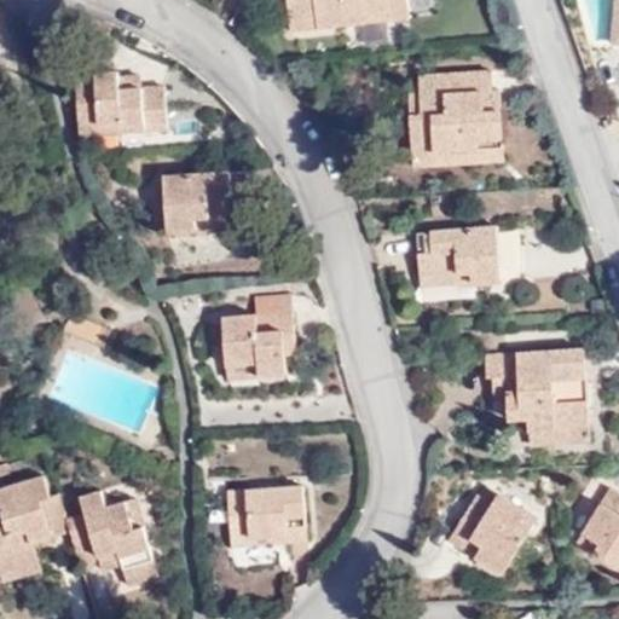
[(313,17),(316,30),(365,24),(364,13),(406,7),(404,0),(283,0),(285,19),(313,17)]
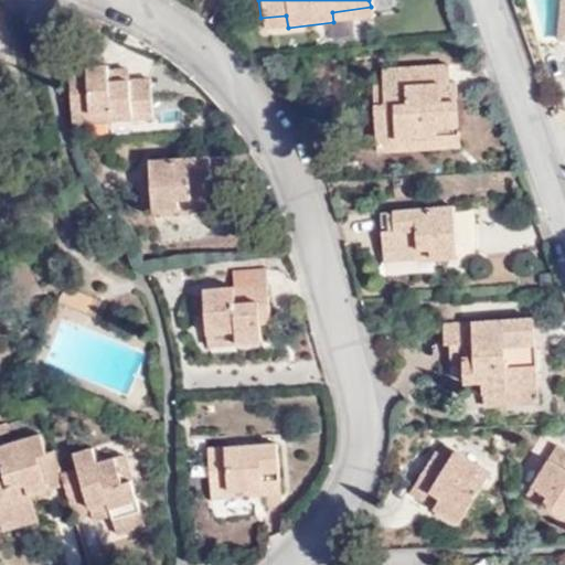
[(395,10),(393,0),(373,0),(376,12),(395,10)]
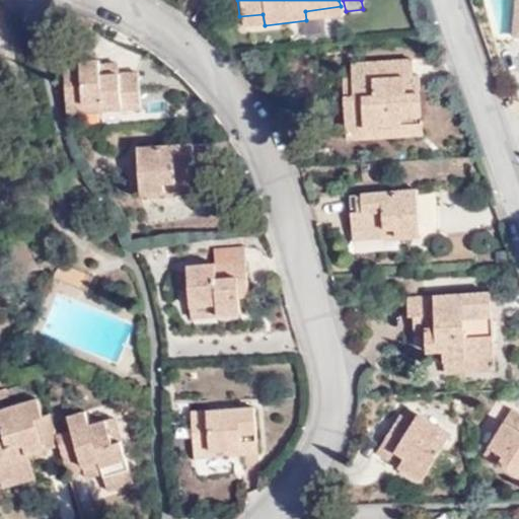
[(305,11),(306,20),(342,16),(341,6),(305,11)]
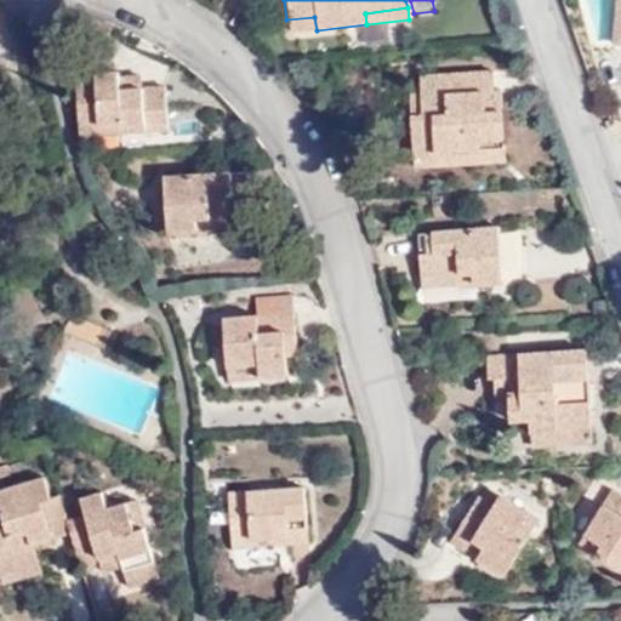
[(288,33),(317,30),(314,17),(286,20),(288,33)]
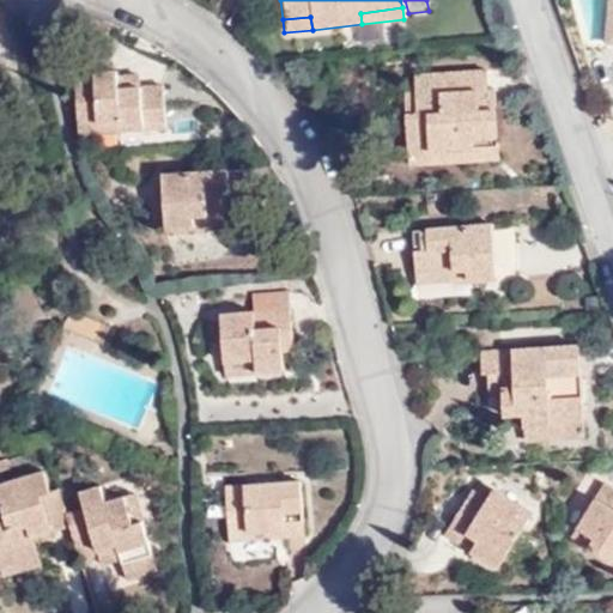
[(115,123),(116,132),(164,128),(161,85),(139,87),(116,90),(115,78),(114,71),(73,76),(77,125),(115,123)]
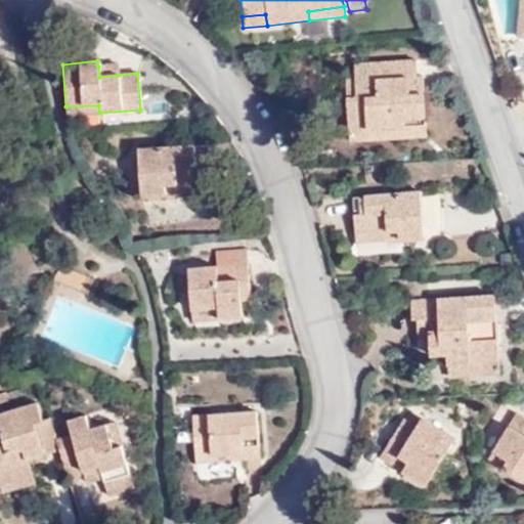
[(353,97),(346,98),(347,123),(364,123),(364,131),(401,129),(401,121),(424,120),(423,95),(408,96),(407,81),(415,81),(413,62),(351,67),(352,81),(353,97)]
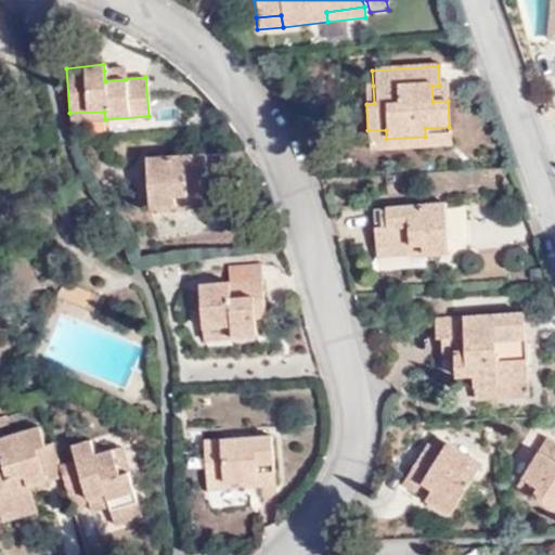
[(105,81),(126,79),(125,68),(104,71),(105,81)]
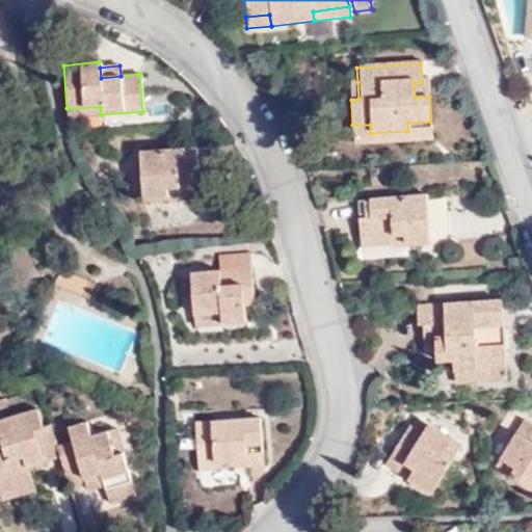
[(429,82),(421,82),(414,82),(415,98),(429,97),(429,82)]
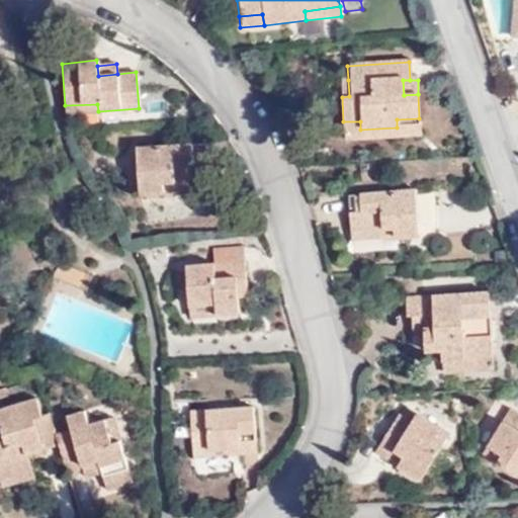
[(66,114),(98,111),(97,104),(65,105),(66,114)]
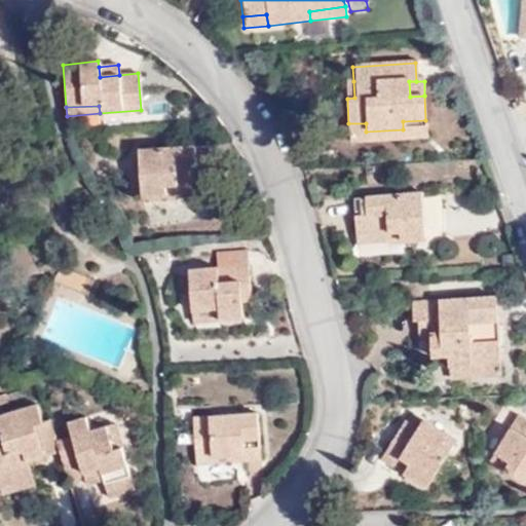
[(366,123),(348,123),(349,142),(426,138),(425,120),(403,121),(403,129),(366,132),(366,123)]
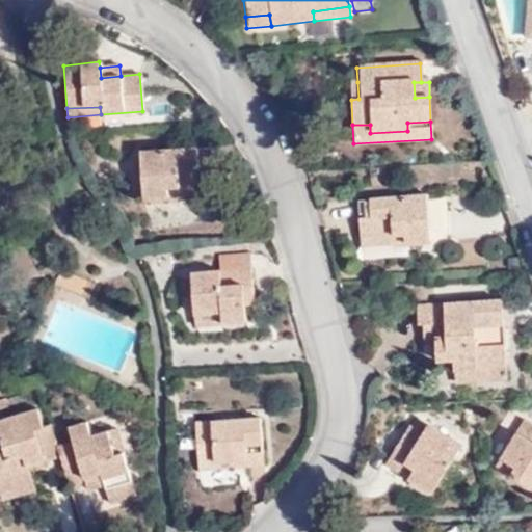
[(142,198),(166,196),(166,189),(210,186),(208,148),(140,151),(142,198)]
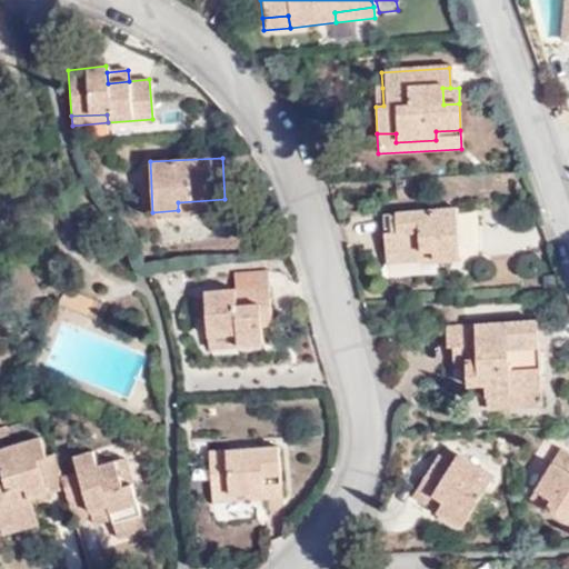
[(178,202),(178,210),(226,208),(225,199),(178,202)]
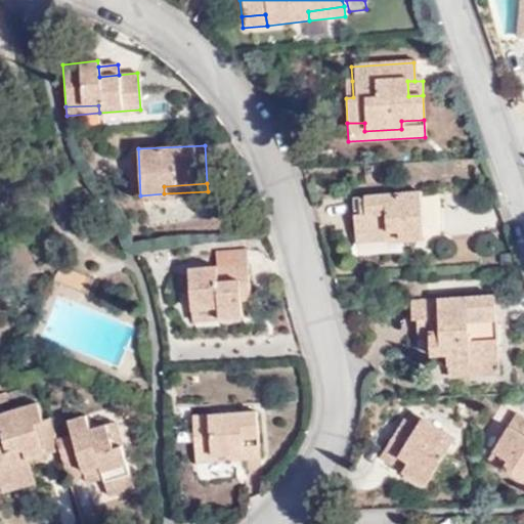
[(395,231),(396,241),(421,239),(420,193),(351,197),(352,232),(395,231)]
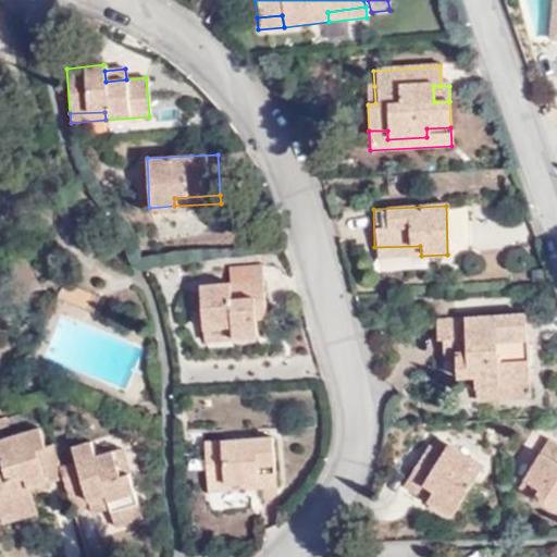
[(374,258),(421,256),(420,246),(374,247),(374,258)]
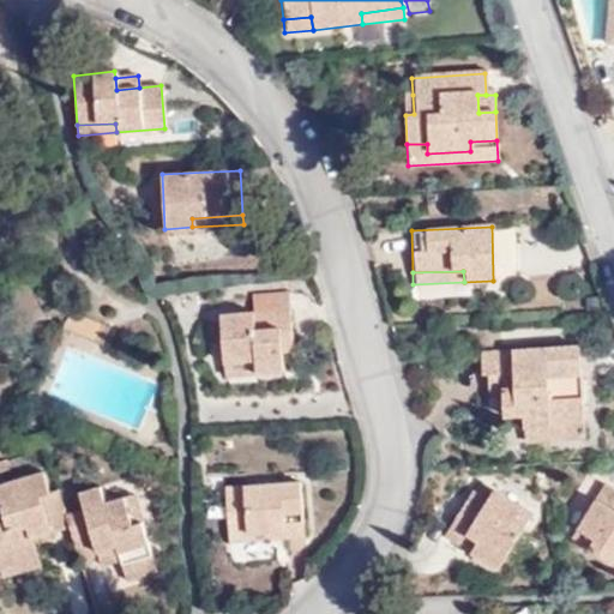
[(250,298),(251,313),(287,309),(284,295),(250,298)]
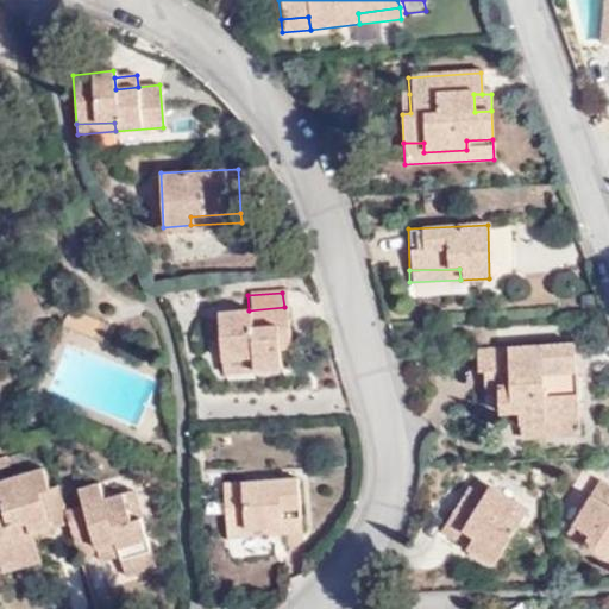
[(253,358),(255,372),(281,370),(280,349),(277,328),(286,327),(284,307),(249,311),(218,314),(221,360),(253,358)]
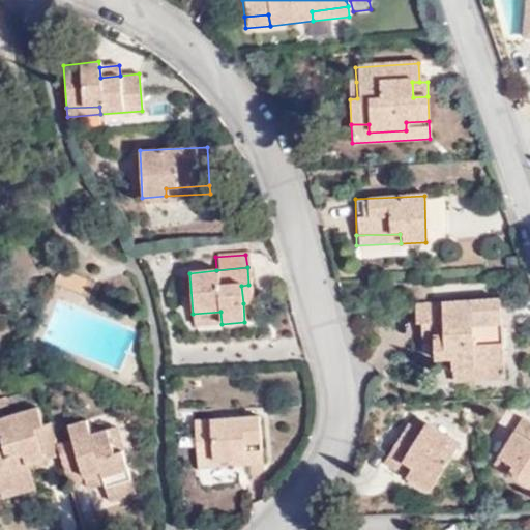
[(241,286),(243,303),(251,303),(248,285),(241,286)]
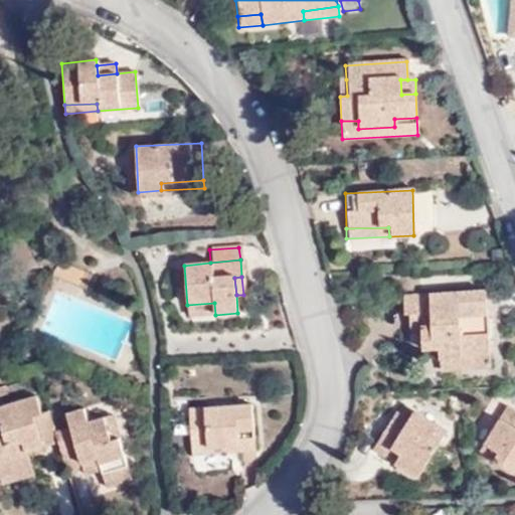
[(400,314),(405,314),(421,313),(422,326),(418,327),(418,329),(419,343),(438,343),(439,357),(470,355),(469,350),(488,349),(485,293),(399,296),(400,314)]
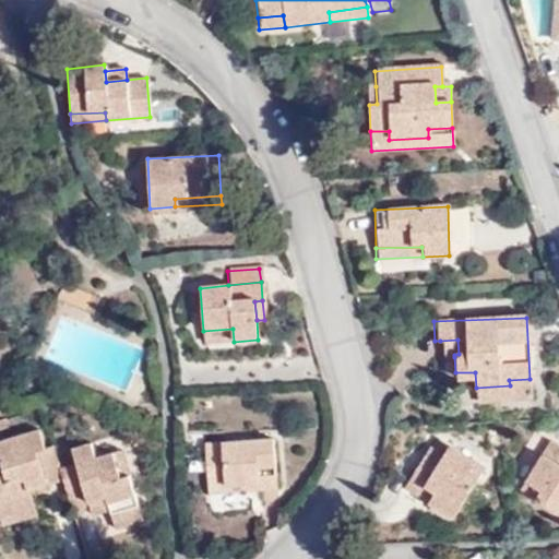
[(204,344),(234,342),(233,329),(203,331),(204,344)]
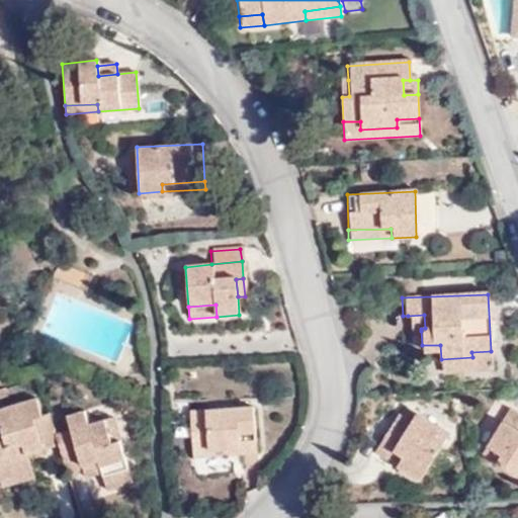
[(424,315),(408,316),(409,332),(421,331),(421,329),(425,328),(424,315)]
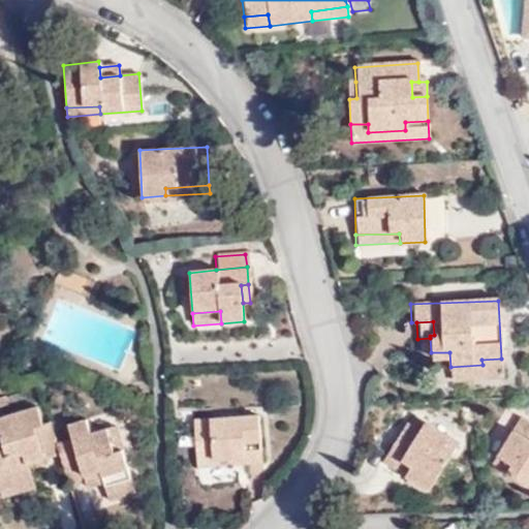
[(501,378),(501,359),(481,360),(483,365),(450,367),(452,380),(501,378)]
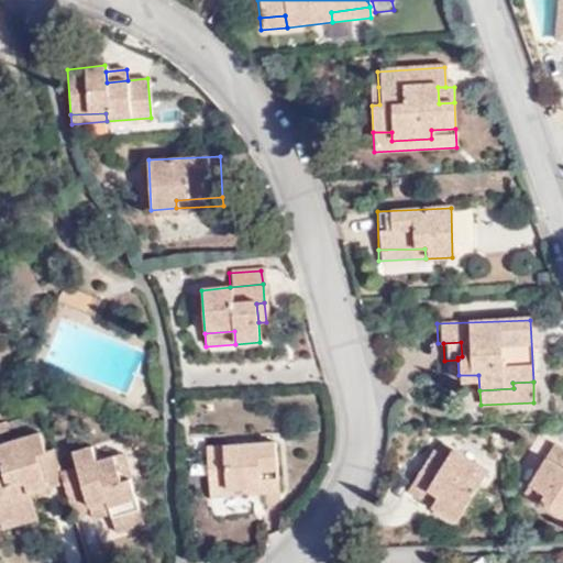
[(141,526),(128,477),(118,479),(112,457),(96,462),(91,446),(73,452),(77,467),(59,473),(53,449),(44,451),(39,432),(0,442),(0,467),(2,476),(0,476),(0,518),(32,509),(29,494),(63,485),(73,517),(90,511),(88,506),(106,501),(109,512),(116,533),(141,526)]
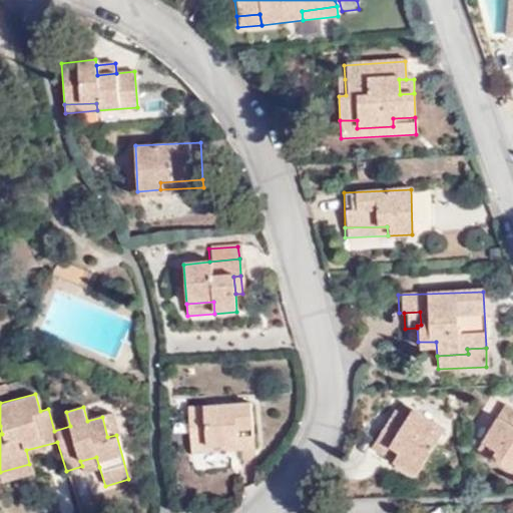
[(415,474),(442,429),(397,400),(370,446),(382,455),(388,445),(398,451),(391,459),(415,474)]
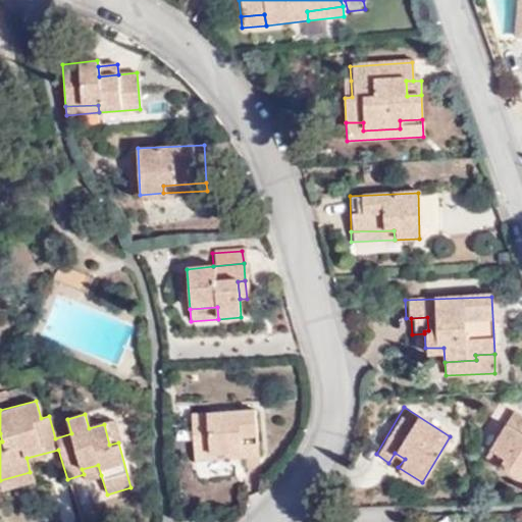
[(238,445),(240,458),(257,455),(251,408),(190,416),(194,455),(224,451),(224,446),(238,445)]
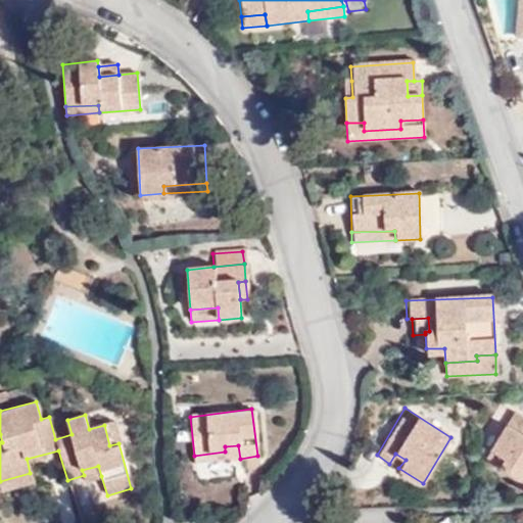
[(522,413),(519,411),(490,456),(522,475),(522,413)]
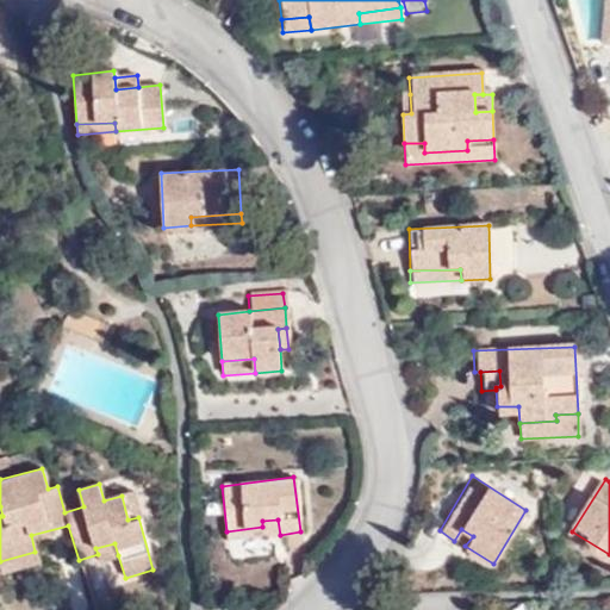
[(128,520),(138,517),(132,493),(122,496),(128,520)]
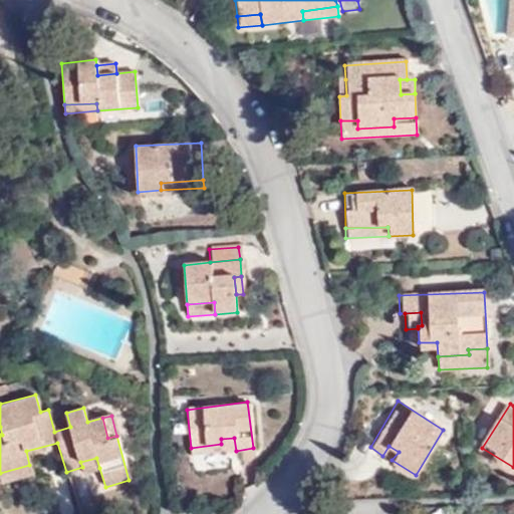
[(192,456),(236,451),(234,438),(221,439),(221,444),(191,448),(192,456)]
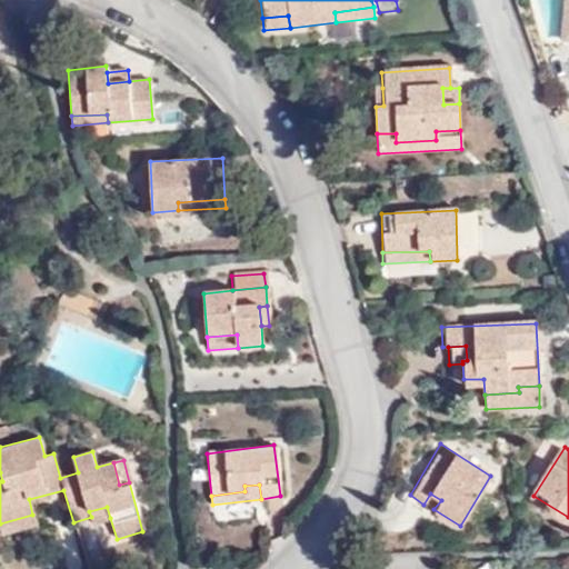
[(92,523),(110,518),(107,507),(89,511),(91,517),(92,523)]
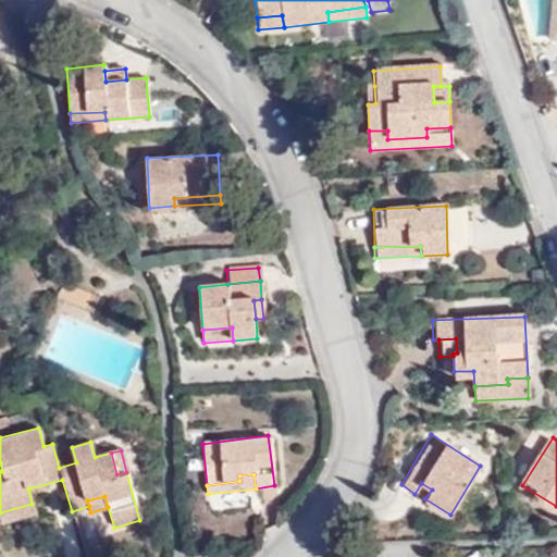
[(32,504),(0,512),(0,518),(1,523),(34,512),(32,504)]
